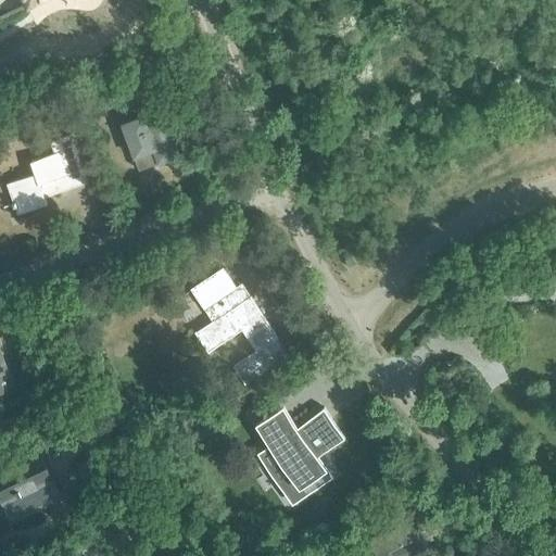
[(123,124),(139,171),(179,156),(163,110),(123,124)]
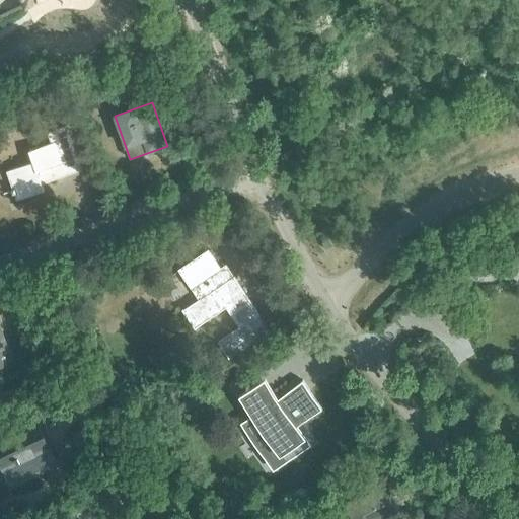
[(65,171),(79,166),(68,137),(27,151),(31,162),(5,172),(11,189),(10,190),(12,194),(13,194),(16,201),(43,191),(36,173),(62,164),(65,171)]
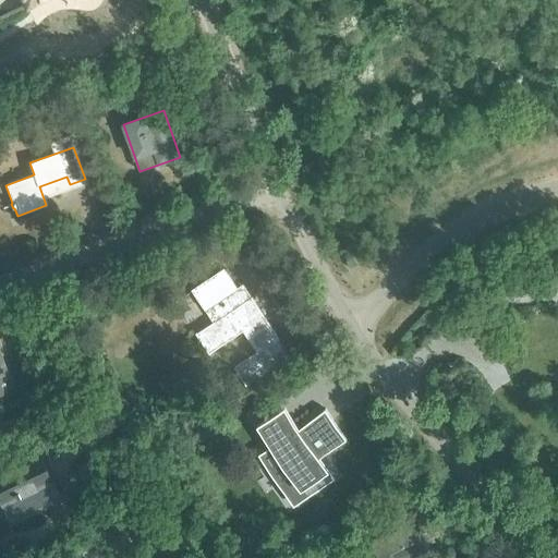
[(253,296),(243,302),(234,289),(239,287),(227,268),(194,289),(206,307),(216,301),(226,314),(198,332),(210,351),(244,328),(259,350),(237,365),(244,377),(275,356),(267,346),(280,337),(253,296)]
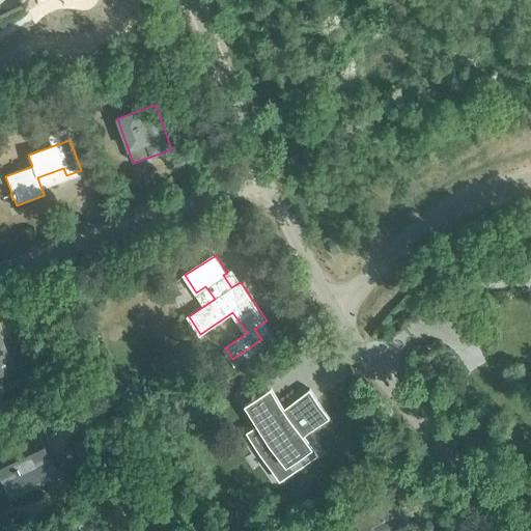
[(0,371),(9,368),(0,341),(0,371)]
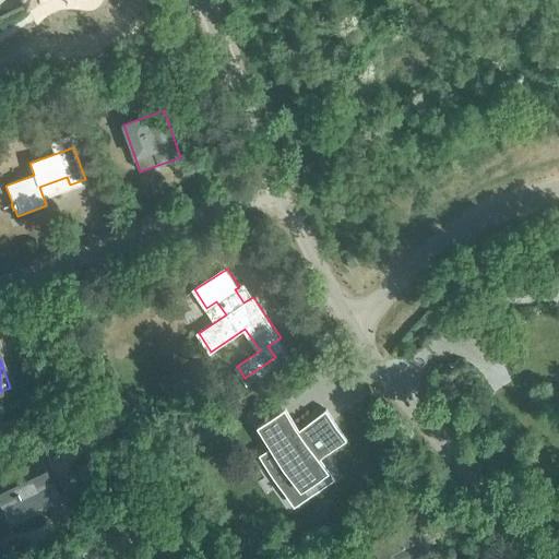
[(283,407),(259,424),(266,435),(274,447),(261,454),(272,471),(285,462),(293,475),(281,484),(294,502),(321,484),(314,474),(324,468),(318,459),(322,454),(345,439),(326,411),(298,430),(290,418),(283,407)]
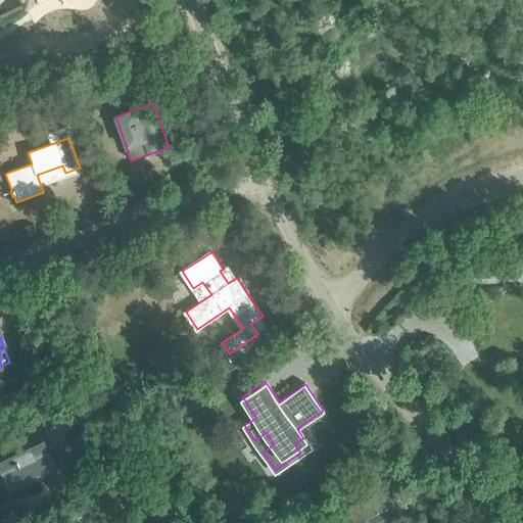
[(40,425),(0,442),(0,461),(3,469),(4,468),(10,482),(45,467),(46,471),(57,466),(40,425)]
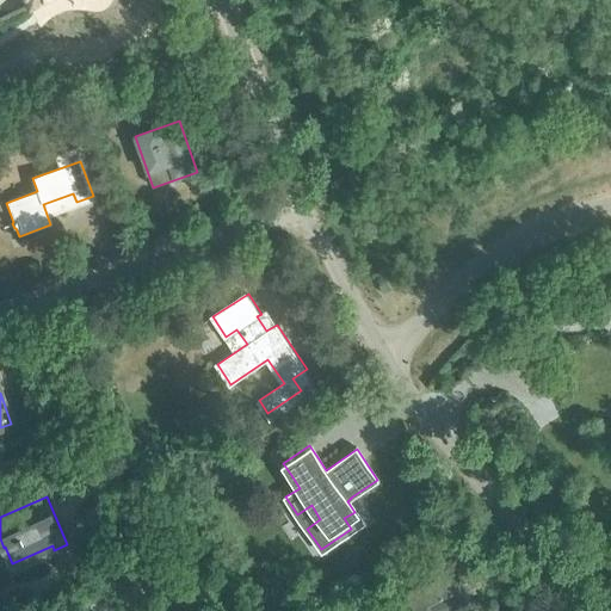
[(408,593),(417,610),(448,610),(474,599),(456,561),(443,567),(446,575),(408,593)]
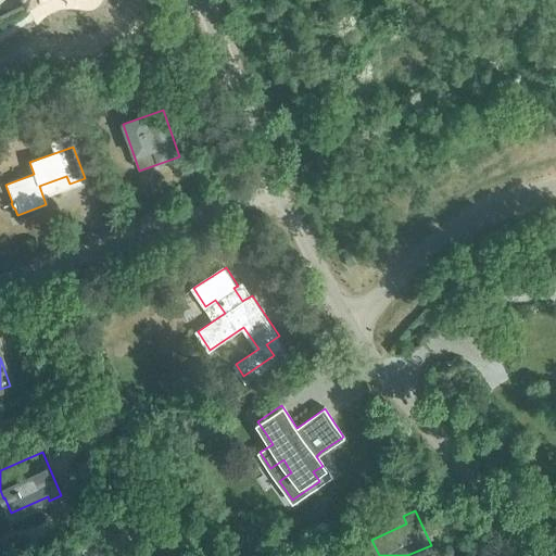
All buildings are outlined.
